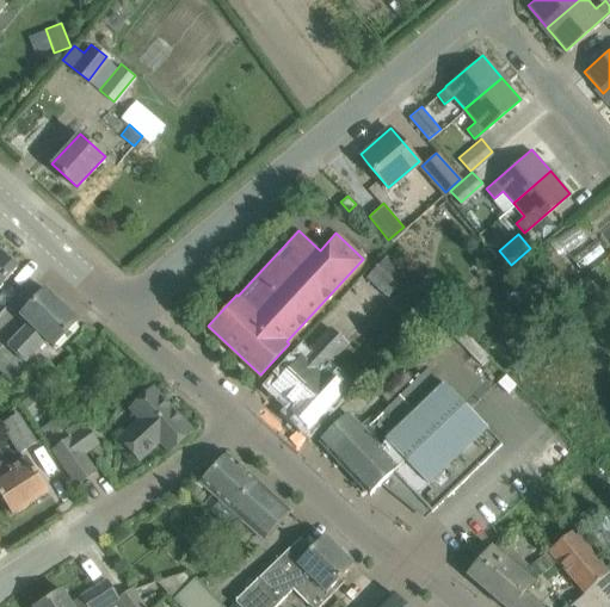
[(572,271),(558,253),(546,240),(530,253),(556,285),(572,271)]
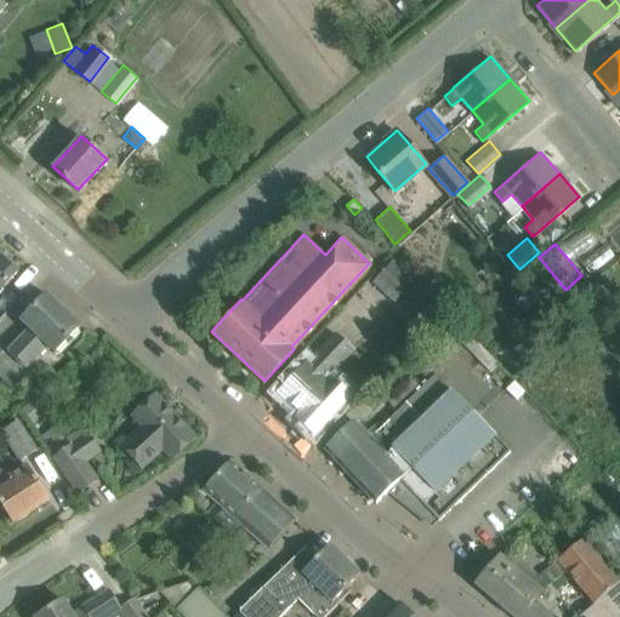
[(0,289),(18,268),(0,253),(0,289)]
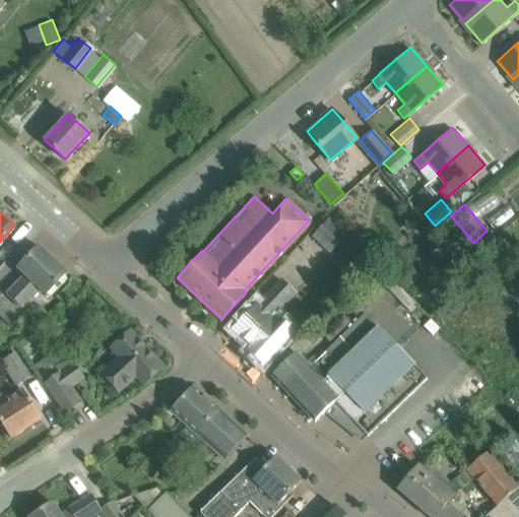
[(311,234),(329,252),(346,234),(328,215),(311,234)]
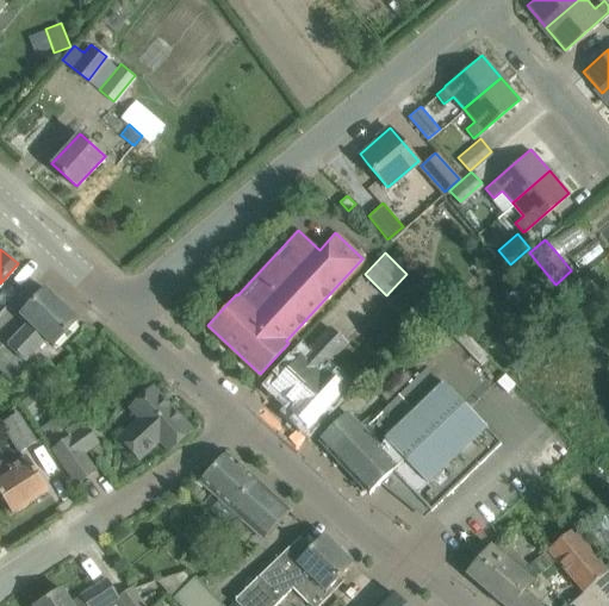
[(540,283),(528,269),(517,279),(528,292),(540,283)]
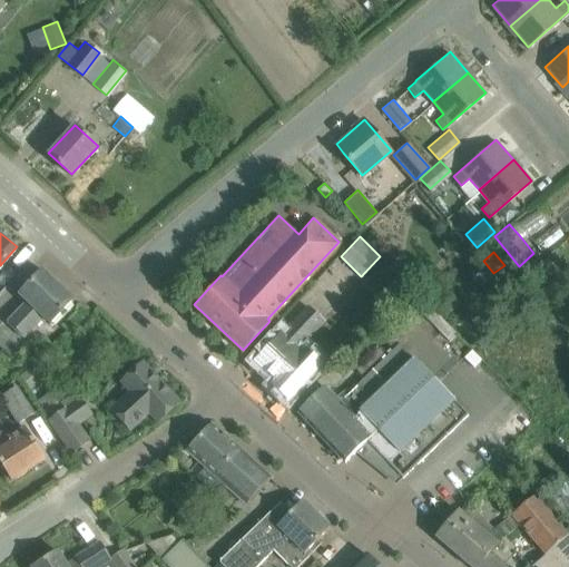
[(42,269),(20,293),(27,300),(8,319),(25,334),(43,314),(50,320),(72,297),(71,296),(61,286),(61,285),(56,281),(55,280),(43,270),(45,270),(42,269)]
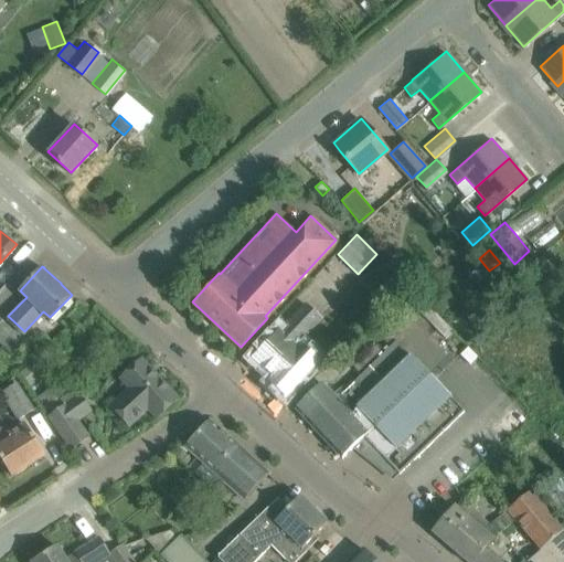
[(285,394),(297,382),(318,359),(302,345),(299,349),(296,345),(321,317),(304,300),(253,357),(274,374),(269,380),(285,394)]
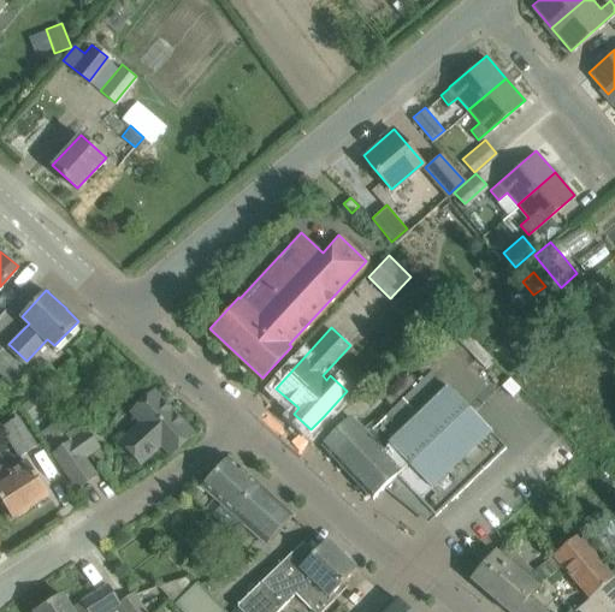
[(504,445),(490,431),(449,387),(431,369),(388,411),(366,432),(350,416),(321,443),(372,497),(390,480),(391,483),(402,485),(404,482),(435,514),(456,493),(482,469),(504,445)]
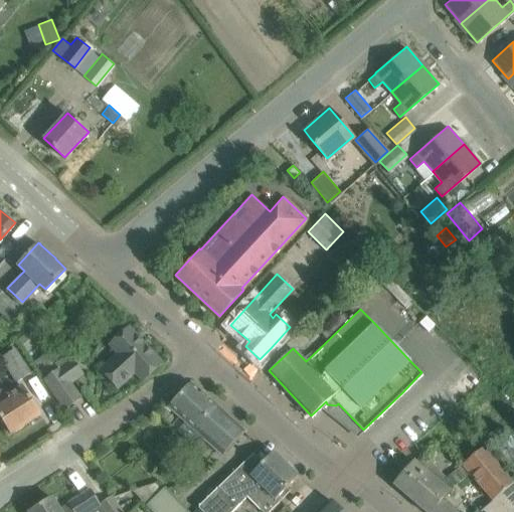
[(118,353),(101,368),(117,387),(135,371),(142,380),(162,362),(129,326),(109,344),(118,353)]
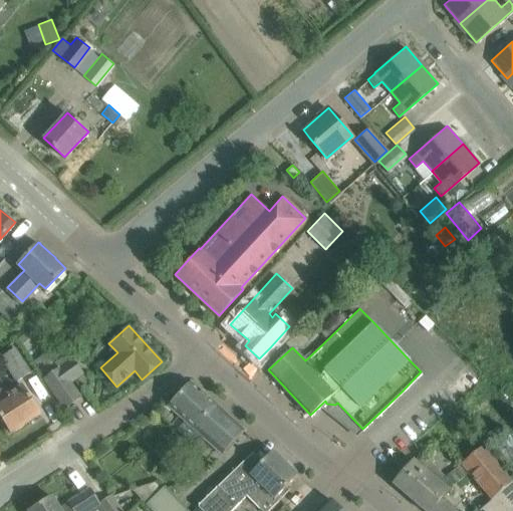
[(16,378),(29,370),(14,347),(1,355),(16,378)]
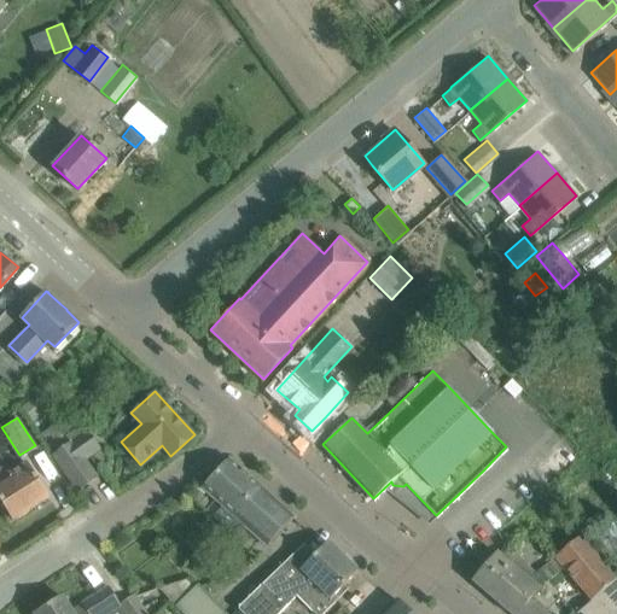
[(62,432),(53,421),(41,430),(50,440),(62,432)]
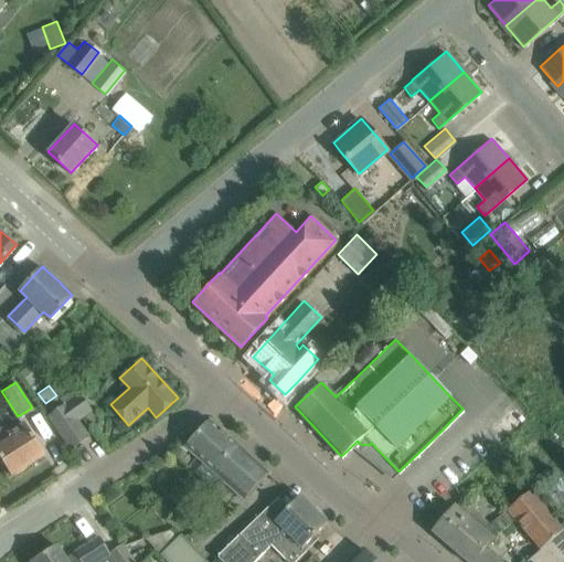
[(65,403),(49,415),(71,446),(87,434),(76,419),(89,409),(80,394),(65,404),(65,403)]
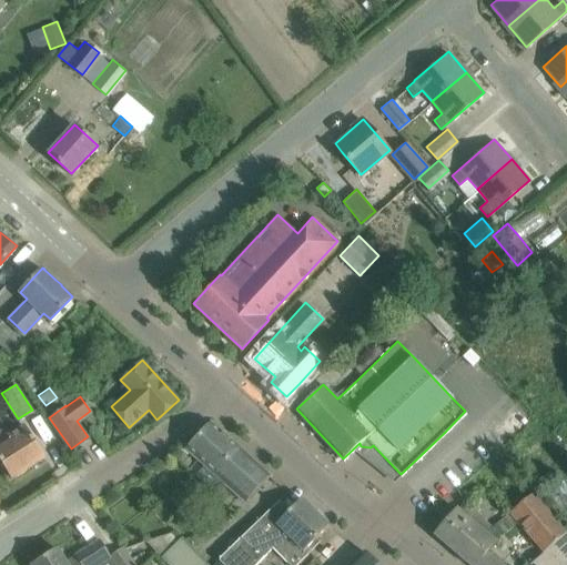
[(223,433),(220,429),(210,421),(185,447),(245,501),(270,474),(228,436),(228,435),(224,432),(223,433)]
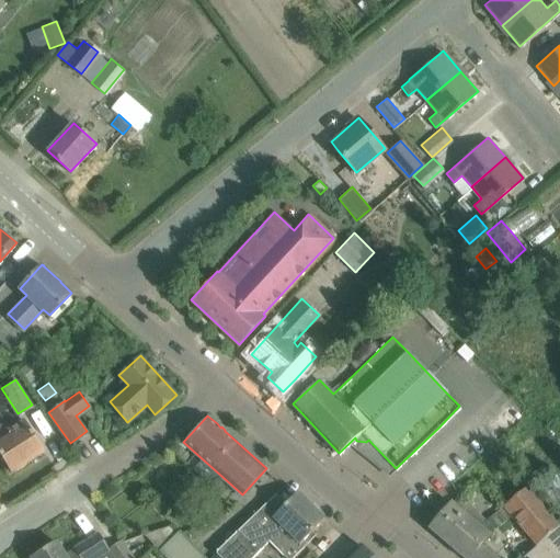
[(0,455),(10,471),(44,450),(24,418),(8,429),(2,421),(0,422),(0,455)]
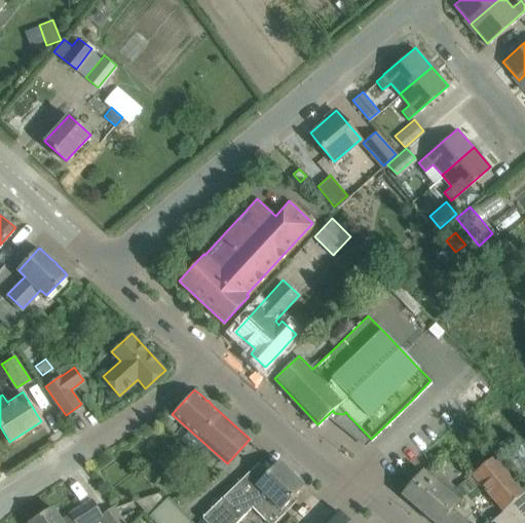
[(466,522),(450,508),(459,498),(479,483),(502,510),(524,491),(492,454),(472,473),(454,487),(428,464),(423,471),(422,470),(402,494),(403,495),(403,494),(436,522),(435,522),(466,522)]
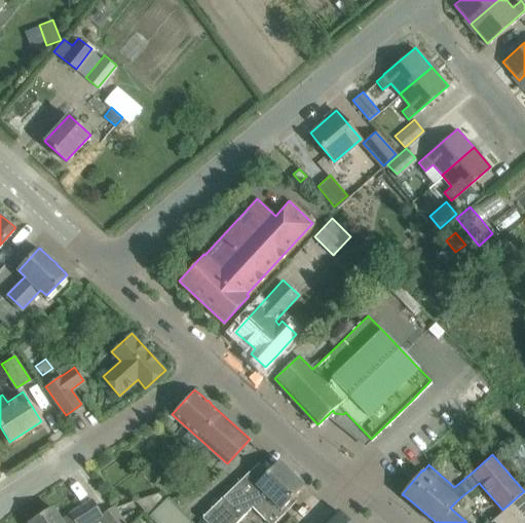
[(292,496),(304,485),(278,460),(268,471),(259,461),(203,517),(209,522),(234,522),(253,506),(270,522),(272,522),(296,499),(292,496)]
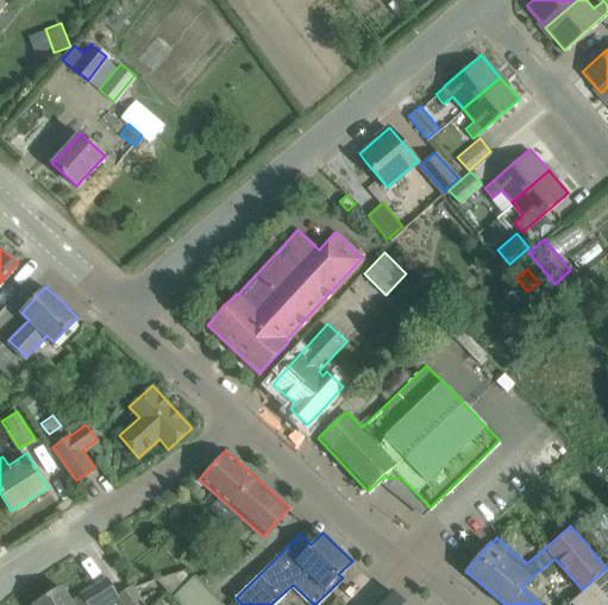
[(566,603),(569,604),(607,604),(607,567),(607,568),(582,590),(566,603)]
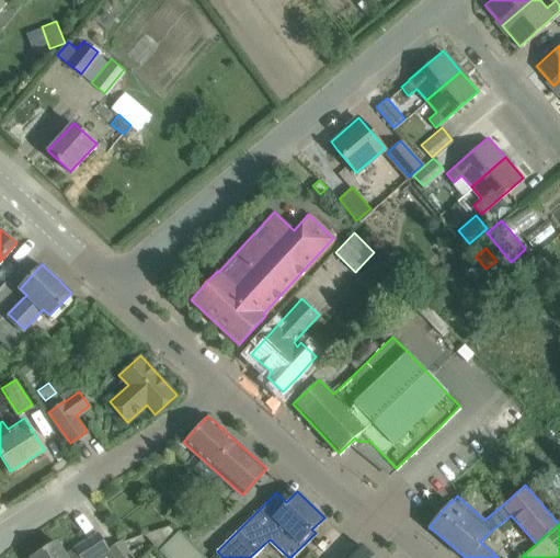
[(145,533),(159,547),(169,557),(200,557),(175,532),(167,525),(145,533)]
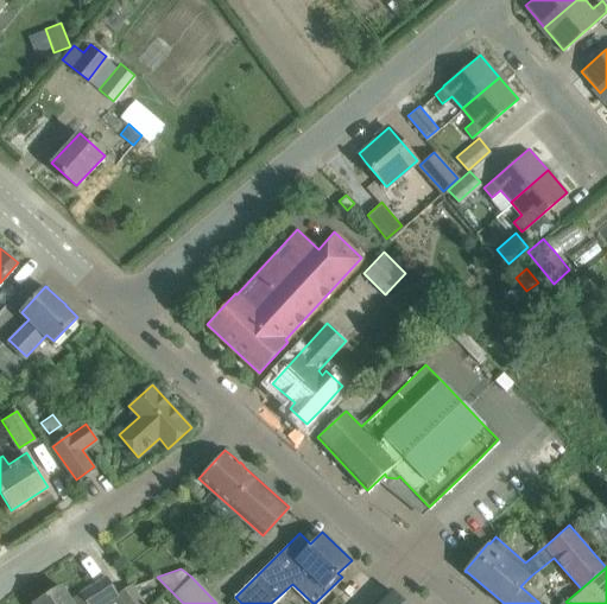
[(62,585),(33,603),(32,603),(100,603),(118,593),(106,576),(80,591),(81,593),(71,599),(62,585)]
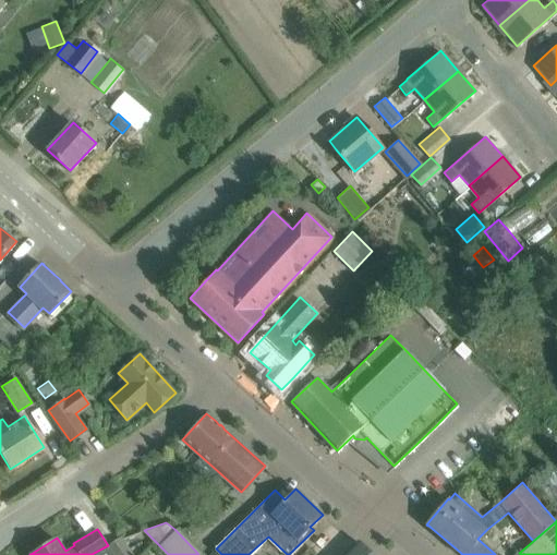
[(120,535),(110,543),(119,554),(129,554),(132,553),(120,535)]
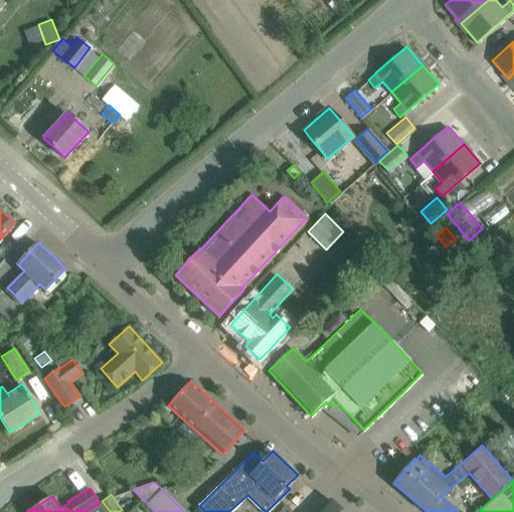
[(316,511),(344,511),(330,498),(316,511)]
